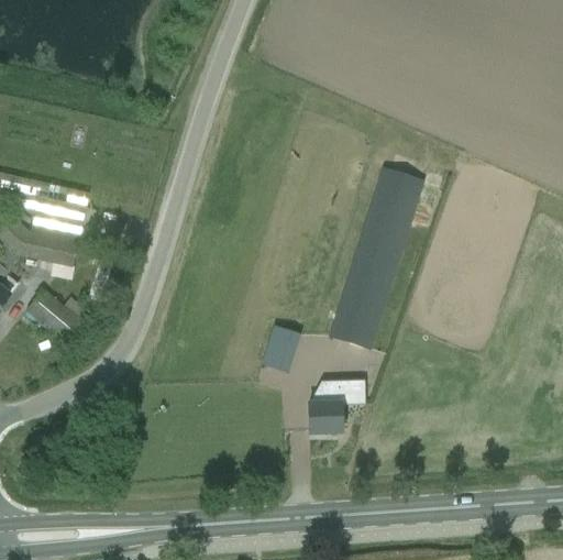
[(372,349),(374,340),(378,327),(424,182),(382,168),(328,336),(372,349)]
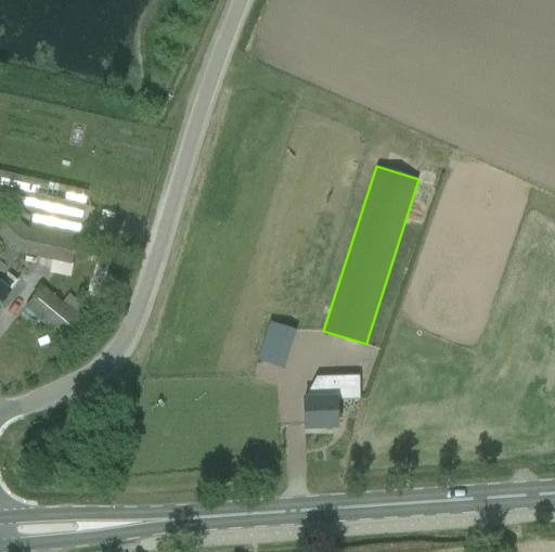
[(0,199),(35,206),(29,228),(3,205),(0,208),(0,236),(8,244),(0,253),(0,300),(9,291),(0,283),(0,276),(21,252),(72,262),(84,204),(87,190),(0,170),(0,199)]
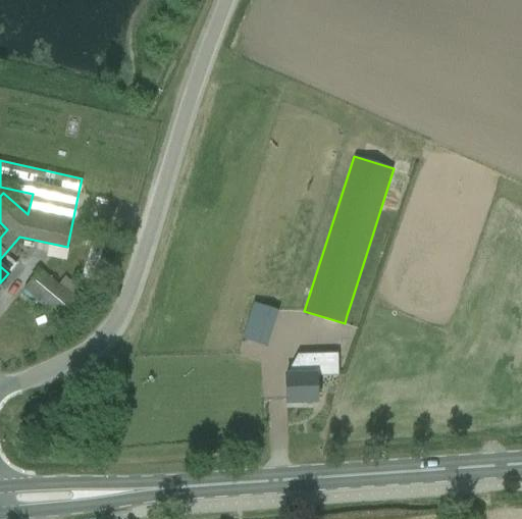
[(81,275),(93,279),(105,241),(94,238),(81,275)]
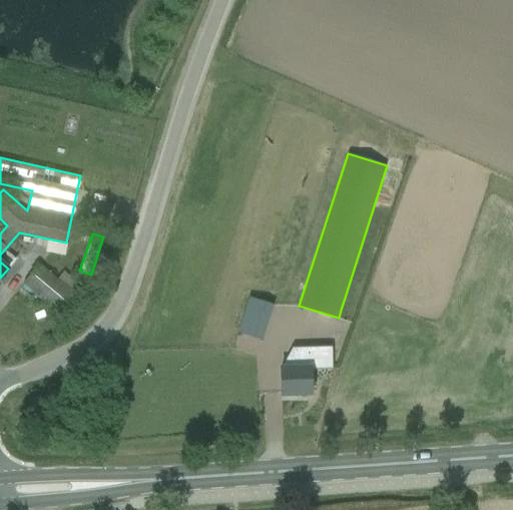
[(60,313),(82,286),(64,271),(57,279),(39,263),(23,282),(60,313)]
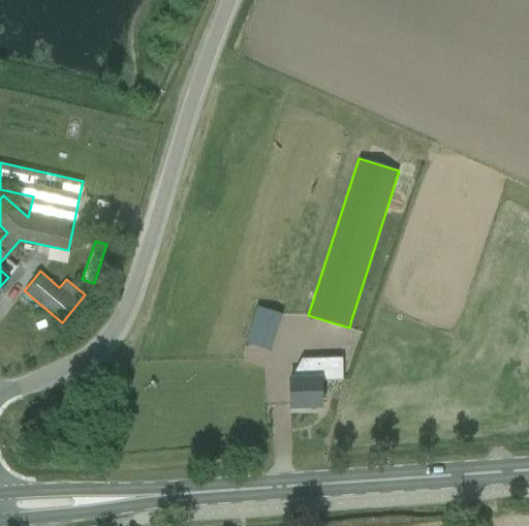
[(246,341),(273,349),(285,310),(257,302),(246,341)]
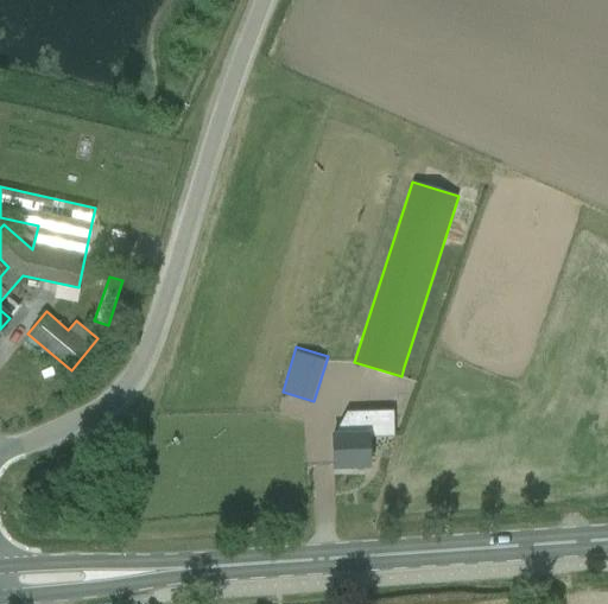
[(333,436),(333,466),(369,465),(368,434),(366,434),(366,415),(349,415),(349,434),(333,436)]
